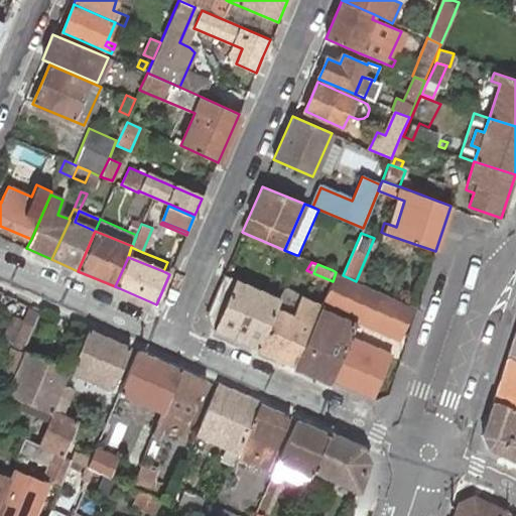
[(356,320),(371,327),(386,294),(356,281),(343,275),(336,272),(333,281),(321,304),(356,320)]
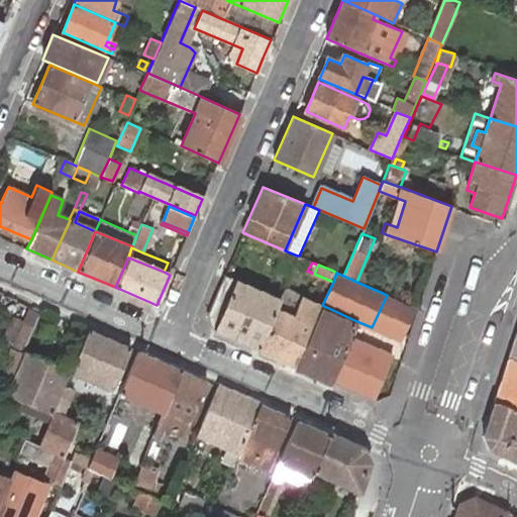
[(214,330),(259,349),(279,303),(281,298),(284,292),(277,289),(275,296),(236,279),(224,274),(207,315),(212,329),(214,330)]
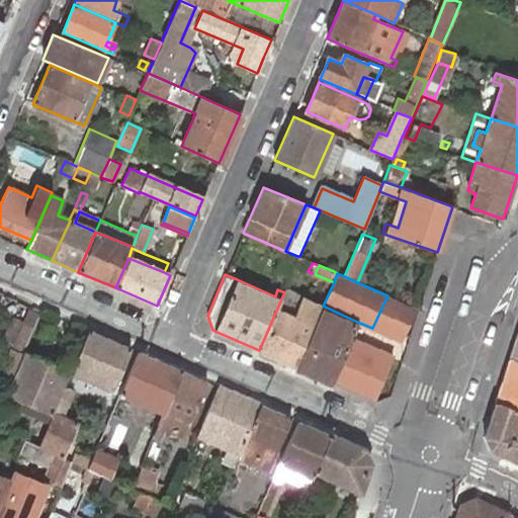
[(402,340),(416,309),(387,295),(372,328),(402,340)]
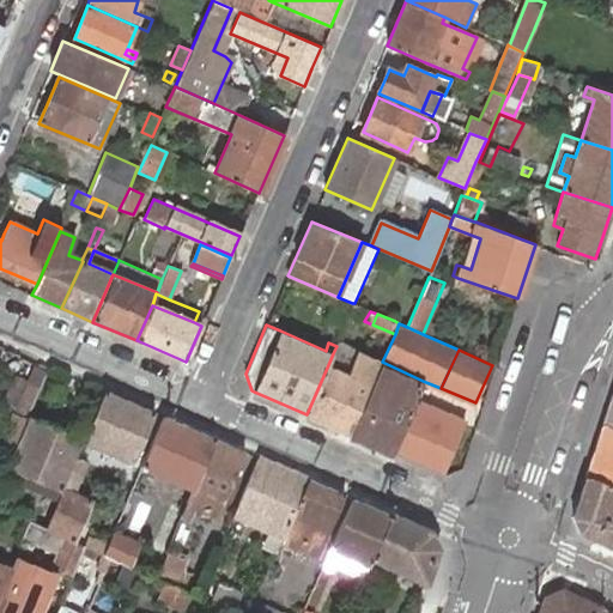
[(307,414),(350,434),(378,370),(382,362),(358,351),(351,369),(331,359),(307,414)]
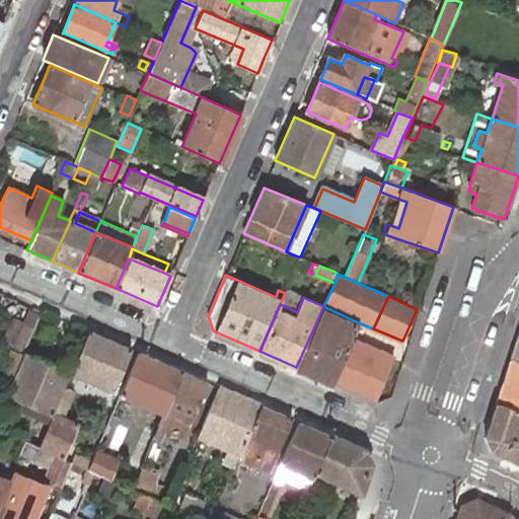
[(332,382),(351,340),(353,336),(356,328),(358,322),(323,306),(320,313),(296,367),(312,374),(332,382)]
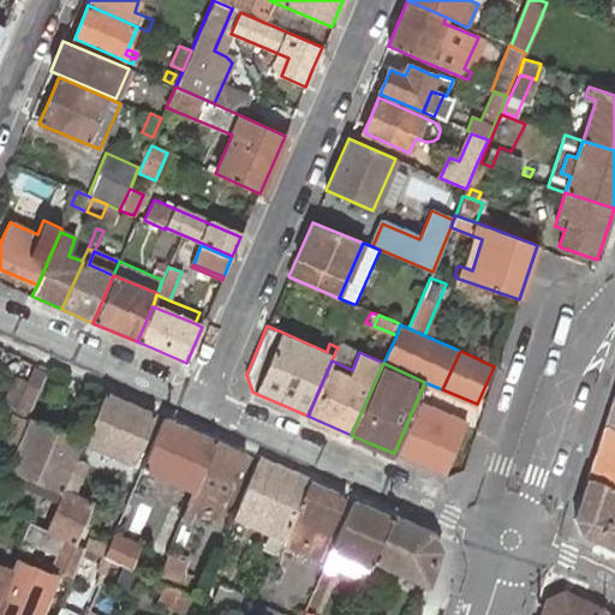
[(105,393),(49,369),(28,421),(29,421),(82,443),(83,442),(105,393)]
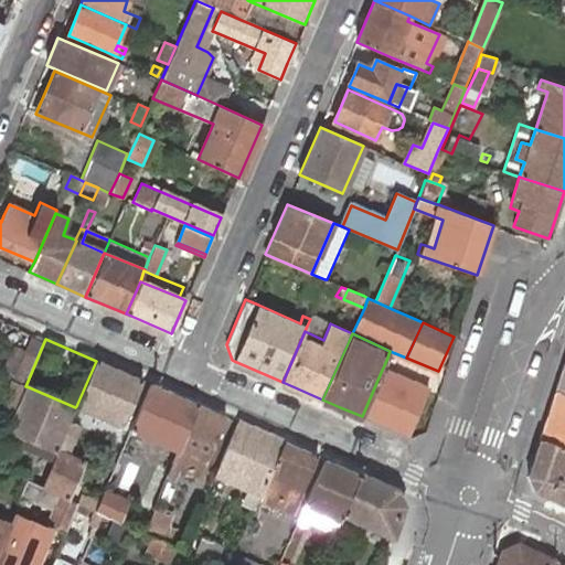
[(142,381),(96,361),(76,406),(123,426),(142,381)]
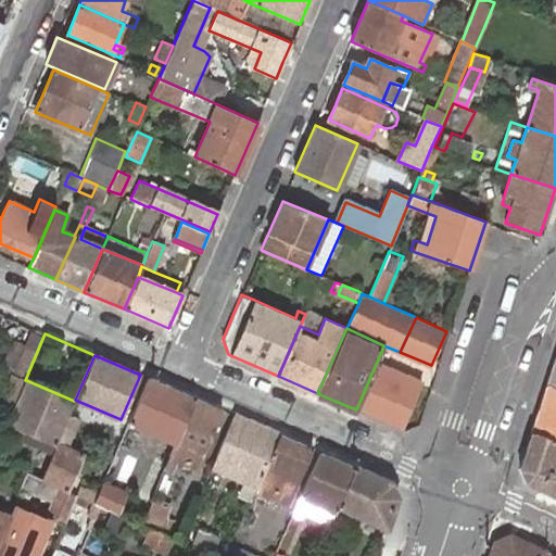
[(555,356),(546,386),(555,389),(555,356)]
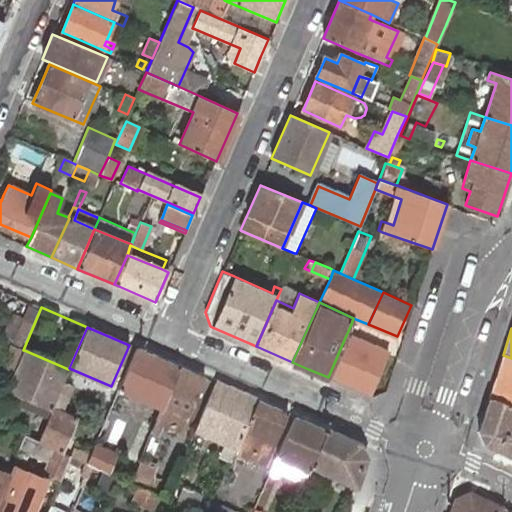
[(328,377),(370,396),(389,354),(346,335),(328,377)]
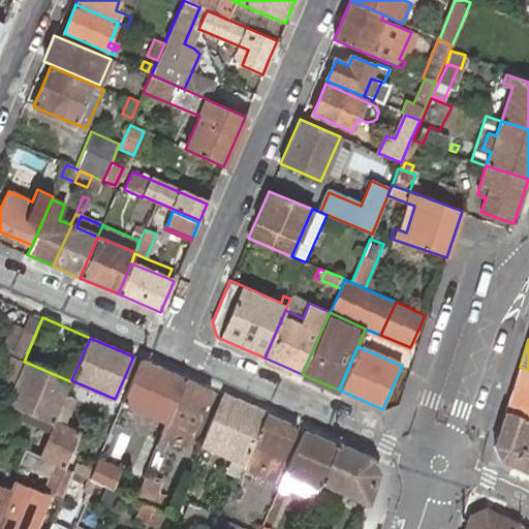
[(185,379),(139,360),(121,402),(167,422),(185,379)]
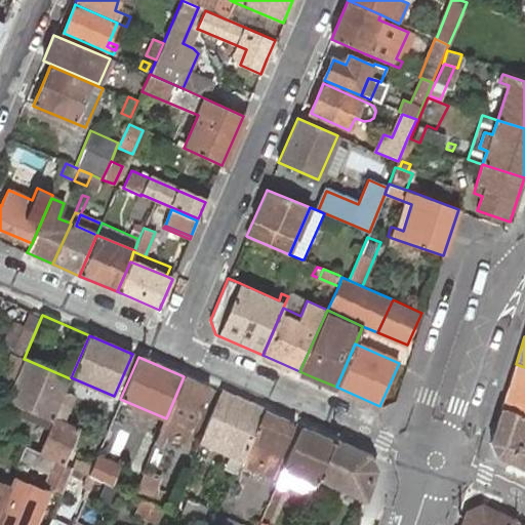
[(65,391),(70,378),(25,359),(6,399),(7,399),(51,419),(53,419),(65,391)]
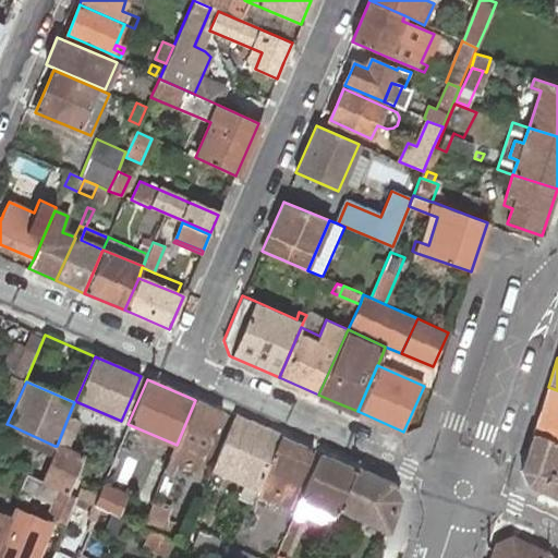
[(557,390),(548,387),(533,434),(557,441),(557,390)]
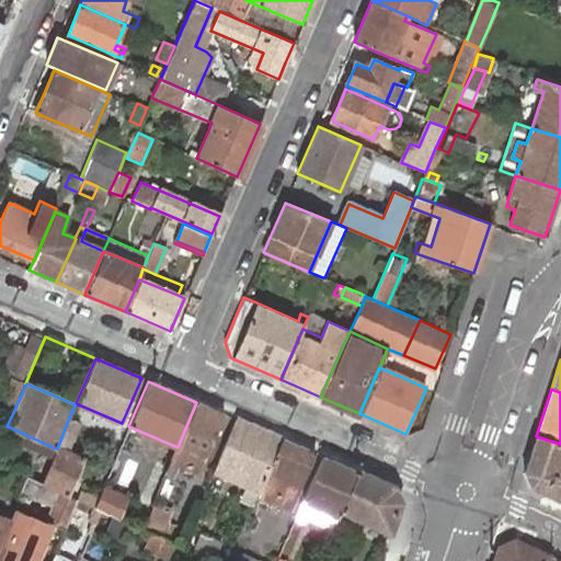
[(224,414),(196,402),(178,447),(167,471),(172,474),(176,464),(198,472),(224,414)]
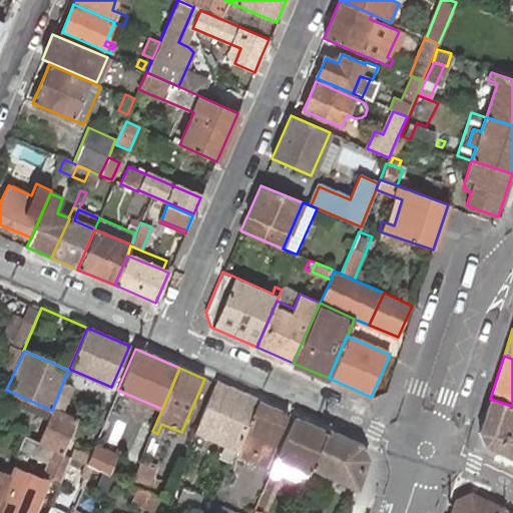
[(52,410),(38,443),(60,453),(75,419),(60,412),(71,386),(63,382),(52,410)]
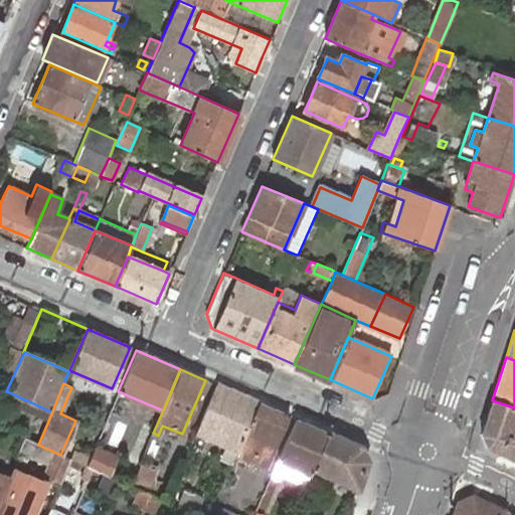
[(258,402),(216,384),(196,433),(227,447),(222,458),(232,463),(236,454),(238,451),(240,445),(244,437),(258,402)]
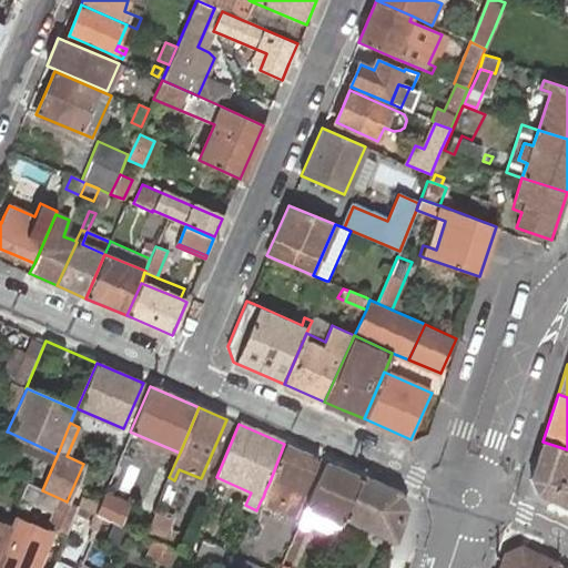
[(567,507),(567,449),(543,442),(530,478),(537,494),(567,507)]
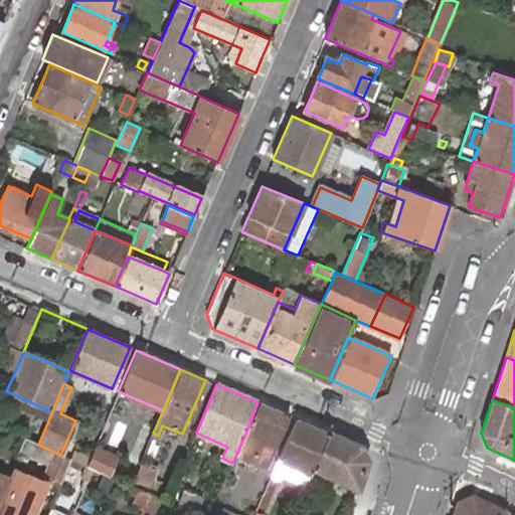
[(289,416),(258,402),(244,437),(240,445),(271,458),(279,440),(289,416)]
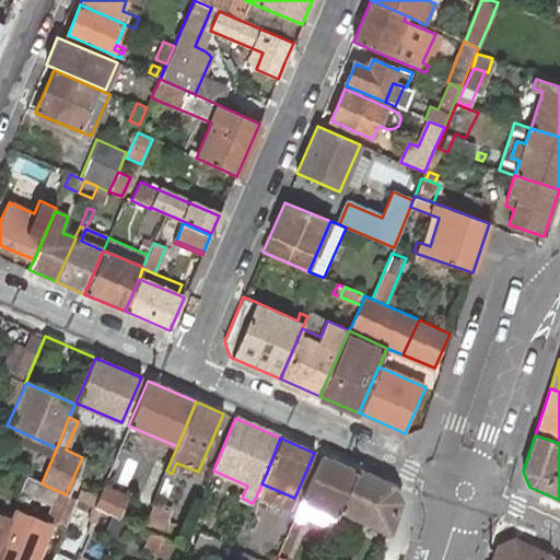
[(357,470),(322,455),(302,501),(337,515),(339,510),(357,470)]
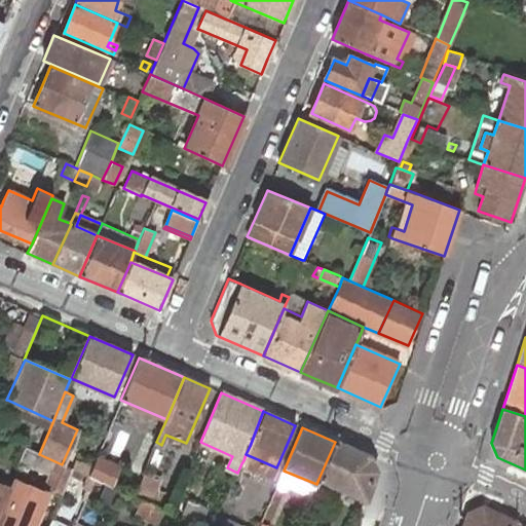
[(368,457),(335,442),(318,479),(365,500),(373,471),(368,457)]
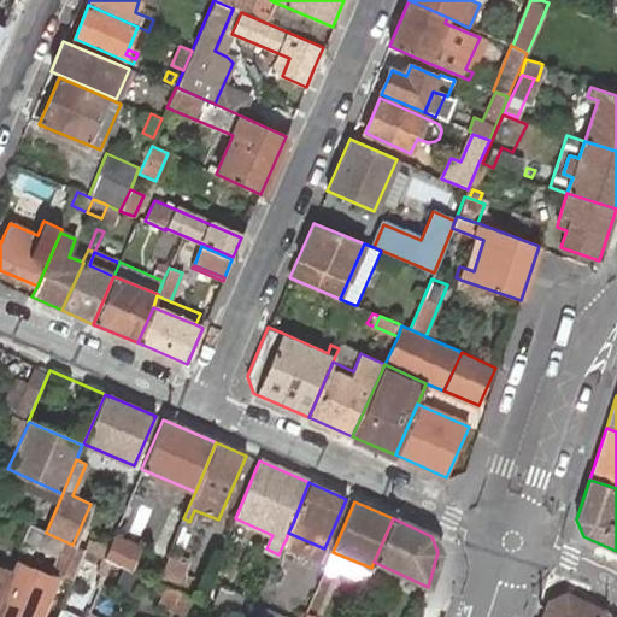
[(29,526),(23,541),(57,554),(51,571),(71,582),(84,550),(83,550),(72,545),(46,533),(29,526)]
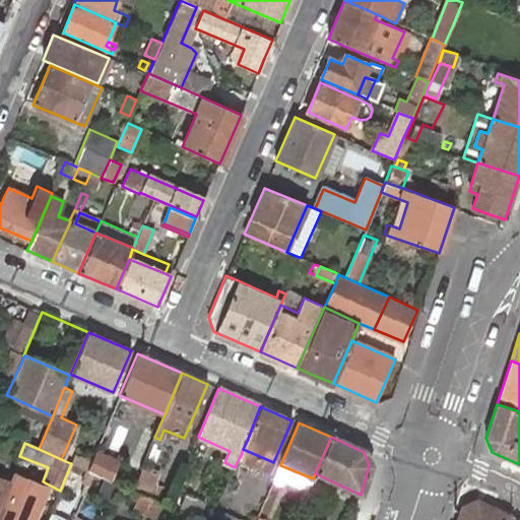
[(273,462),(243,449),(241,455),(239,458),(270,471),(273,462)]
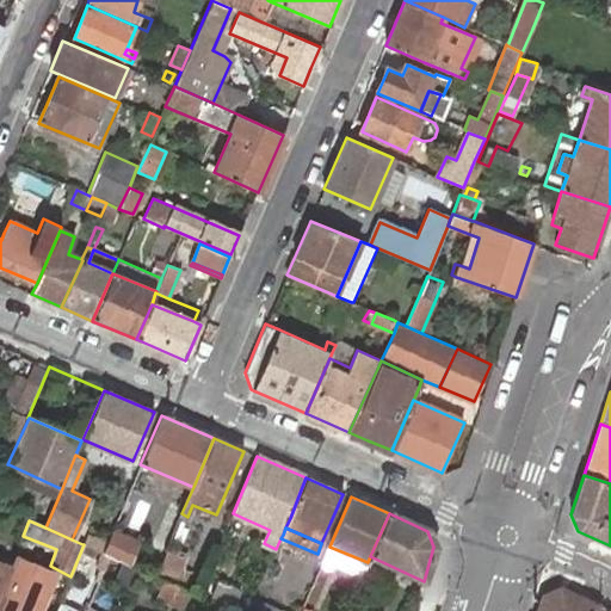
[(137,542),(112,531),(107,542),(103,554),(109,556),(113,557),(128,563),(137,542)]
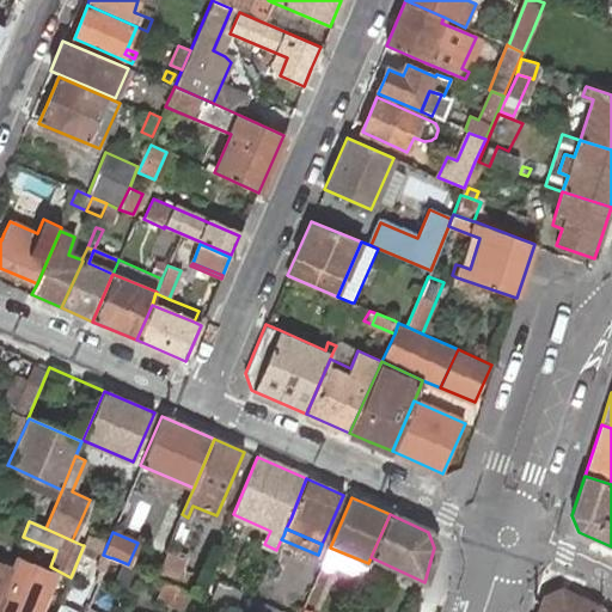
[(103,555),(108,543),(87,534),(83,545),(84,545),(103,555)]
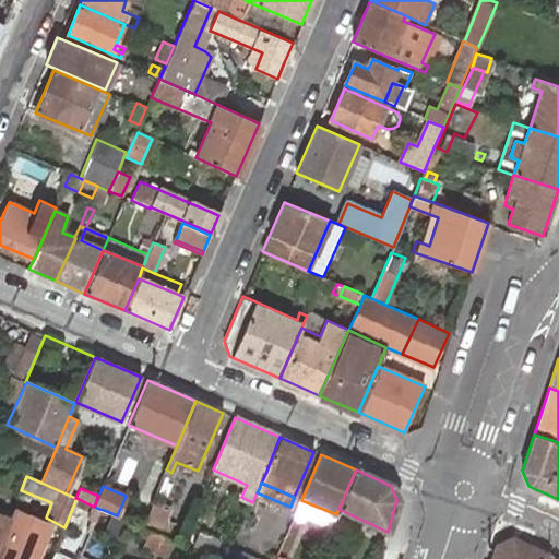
[(336,514),(301,500),(294,515),(301,519),(304,512),(332,524),(336,514)]
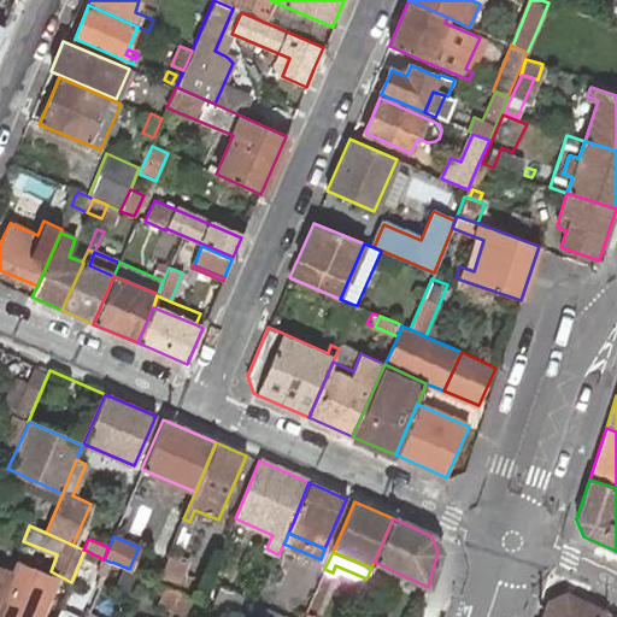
[(100,588),(110,564),(86,554),(77,577),(100,588)]
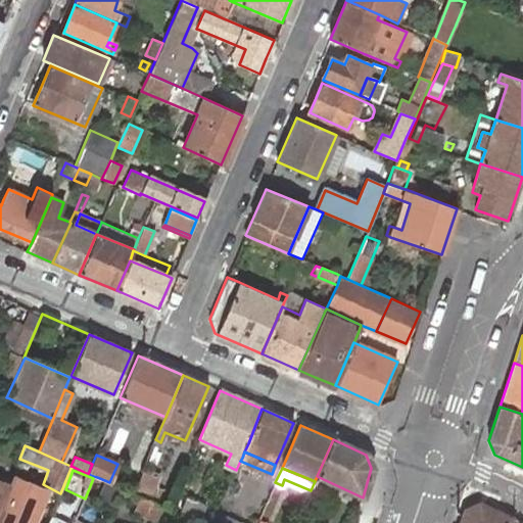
[(152,475),(142,471),(134,491),(159,503),(165,488),(149,481),(152,475)]
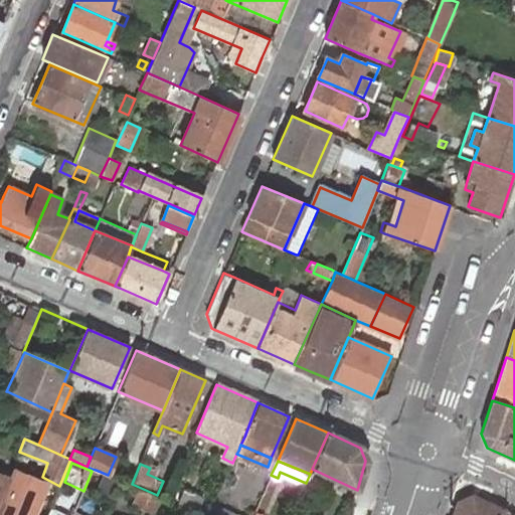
[(12,469),(8,479),(0,496),(0,514),(32,514),(38,501),(25,494),(32,478),(12,469)]
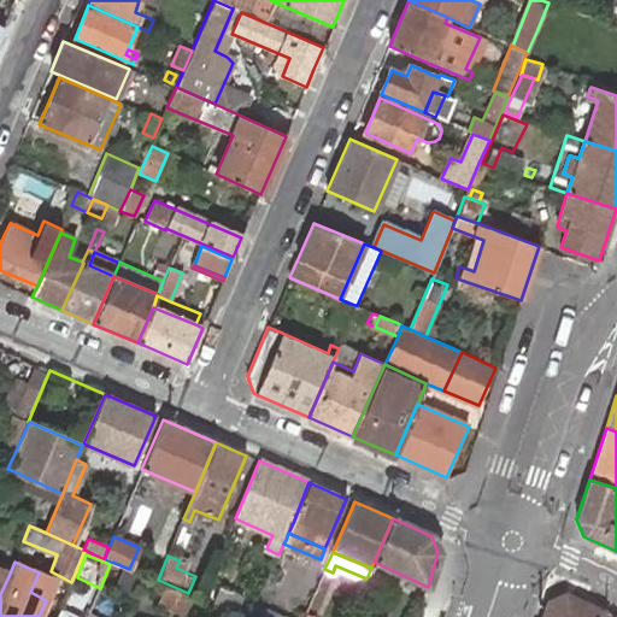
[(139,575),(129,569),(115,563),(109,580),(131,591),(139,575)]
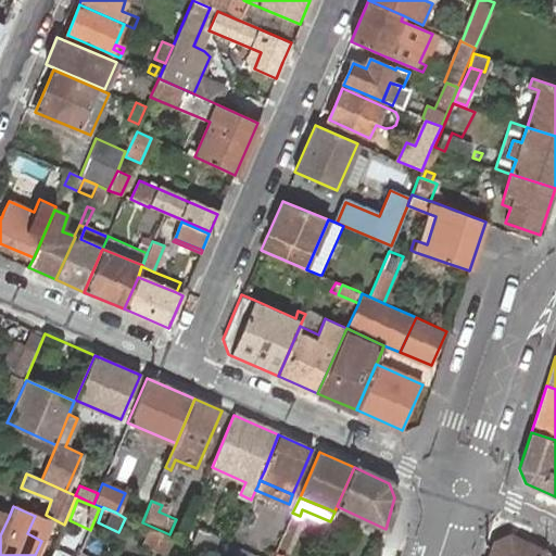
[(160,532),(149,528),(142,544),(153,548),(160,532)]
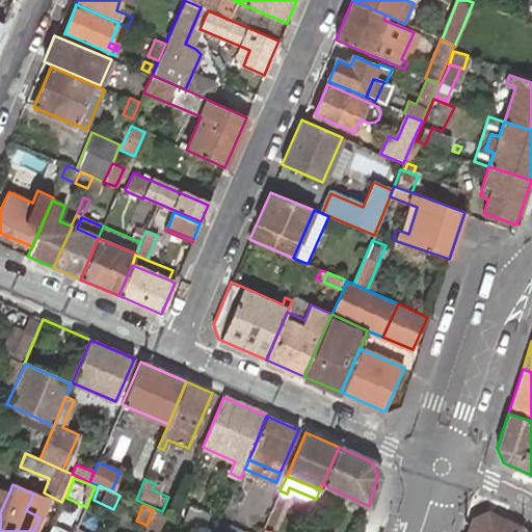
[(204,527),(209,514),(189,506),(184,520),(204,527)]
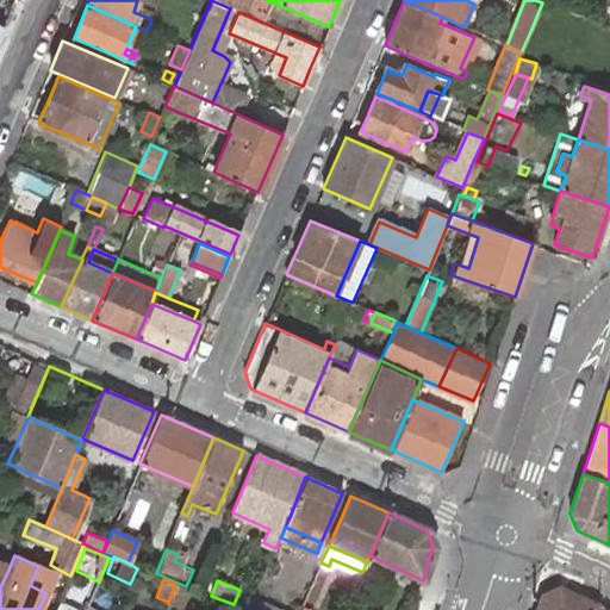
[(180,607),(187,590),(175,584),(168,602),(180,607)]
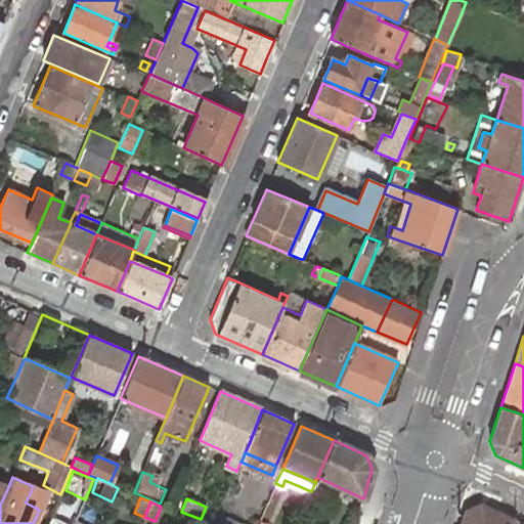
[(466,511),(461,523),(513,523),(515,519),(480,505),(466,511)]
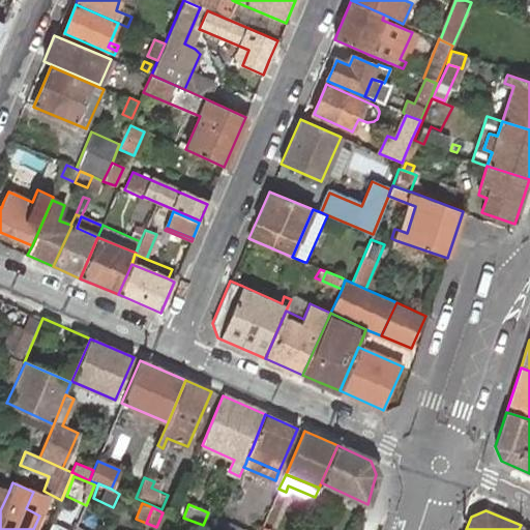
[(48,529),(58,529),(61,524),(53,521),(48,529)]
